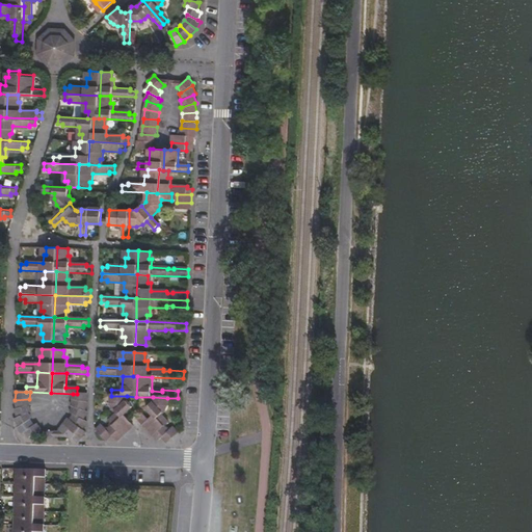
[(86,403),(87,395),(77,394),(73,394),(72,401),(86,403)]
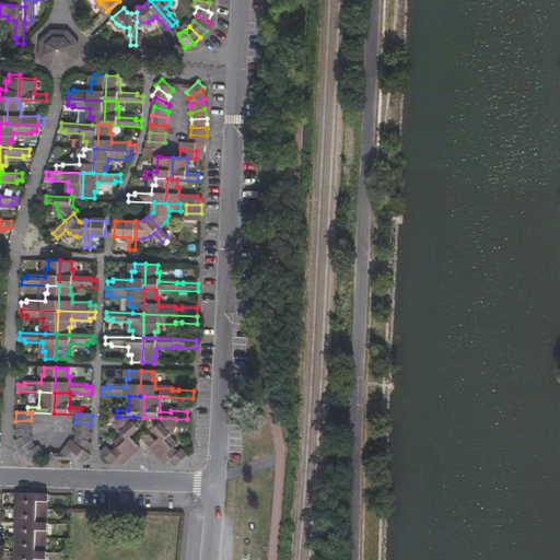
[(129,439),(138,430),(133,424),(133,417),(117,417),(117,426),(119,432),(123,436),(115,444),(118,448),(124,444),(129,439)]
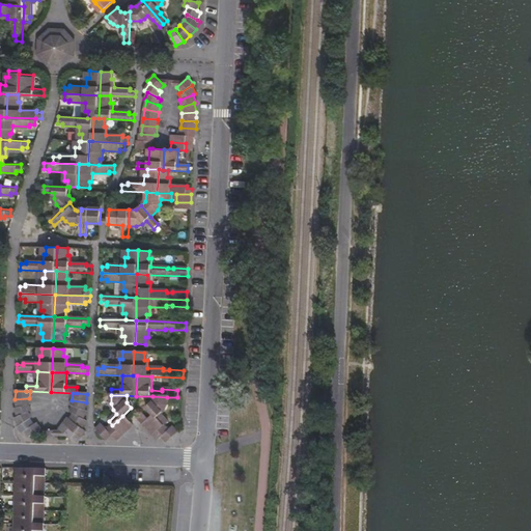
[(164,413),(167,406),(167,397),(152,396),(151,402),(145,409),(152,416),(158,421),(163,426),(163,427),(167,423),(160,415),(164,413)]
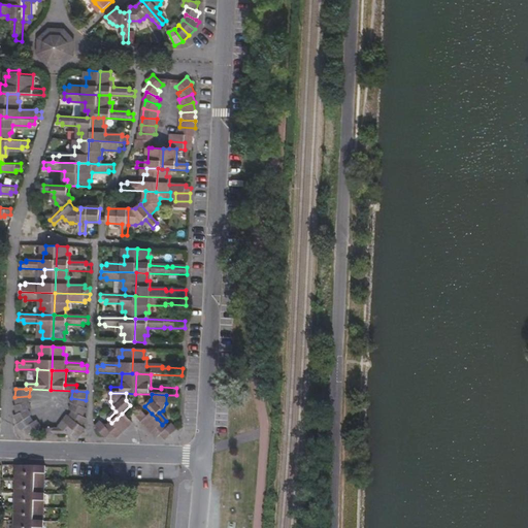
[(30,402),(29,396),(14,397),(17,406),(29,403),(30,402)]
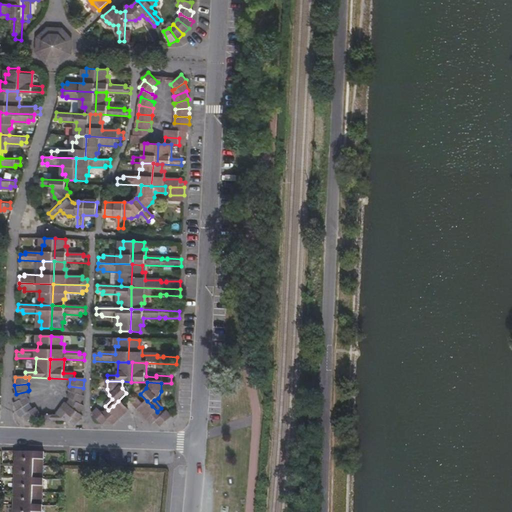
[(81,397),(83,388),(69,386),(68,391),(70,392),(81,397)]
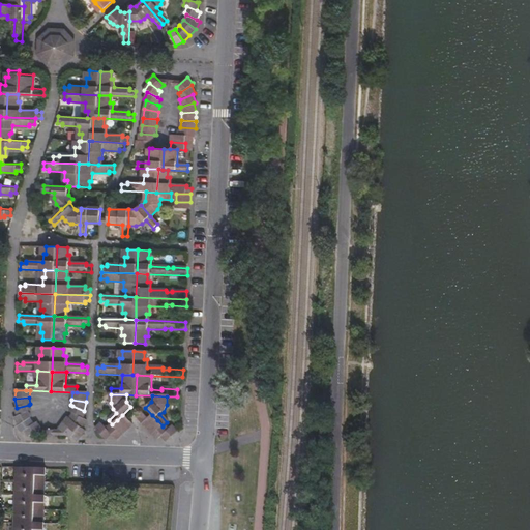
[(28,412),(31,411),(29,405),(17,408),(13,409),(18,417),(28,412)]
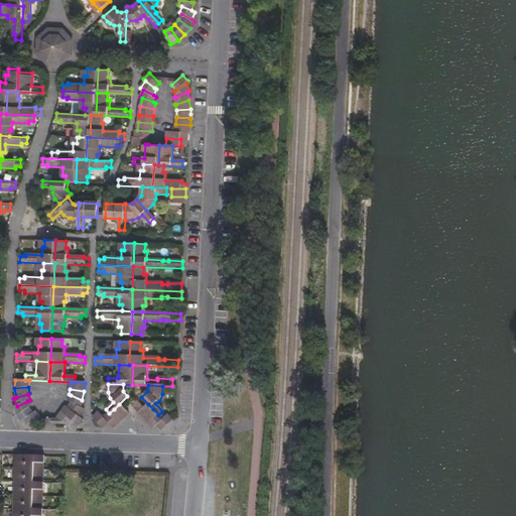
[(84,400),(82,400),(71,395),(68,401),(71,403),(80,408),(84,400)]
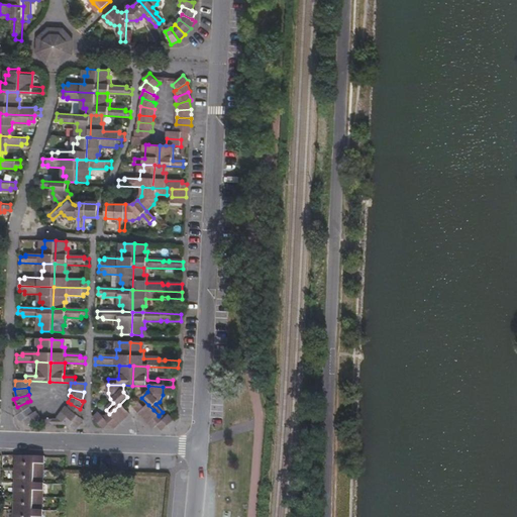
[(17,416),(27,408),(29,407),(27,402),(17,407),(13,408),(17,416)]
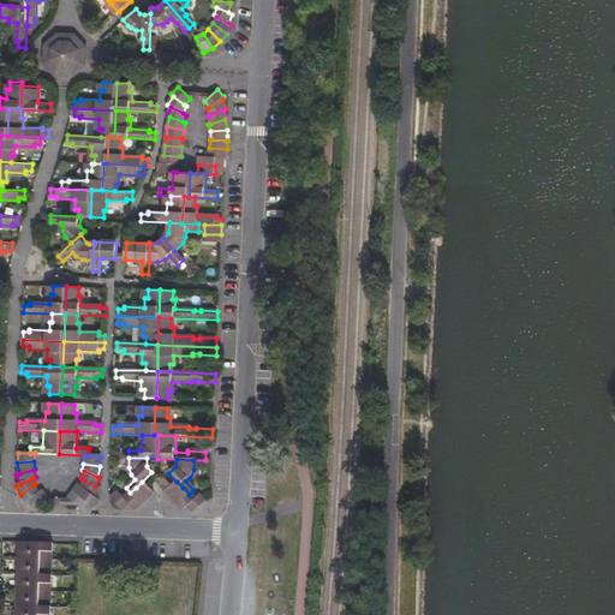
[(99,489),(95,487),(84,481),(81,487),(94,497),(99,489)]
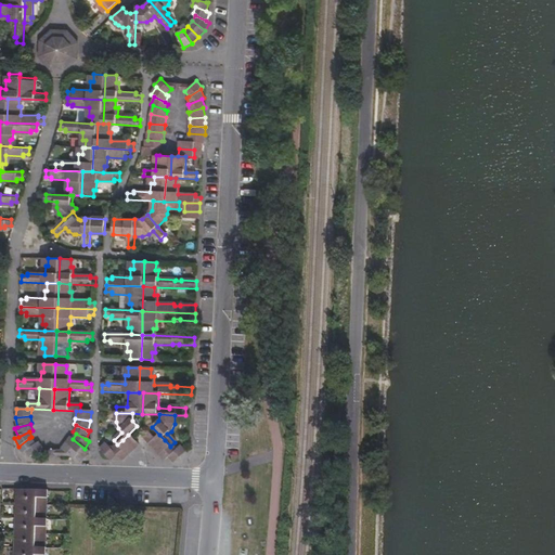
[(147,446),(154,439),(149,434),(142,439),(147,446)]
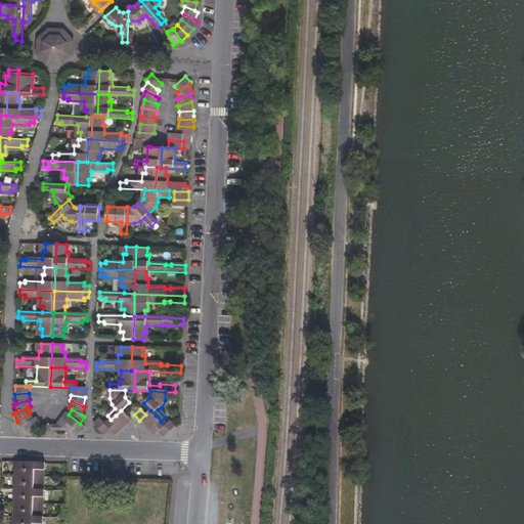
[(131,422),(121,410),(116,416),(125,426),(131,422)]
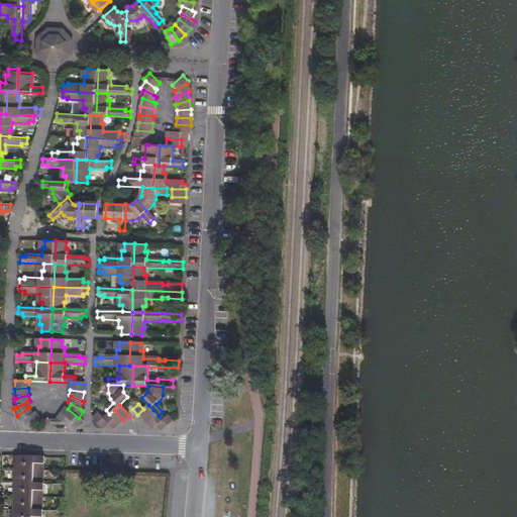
[(142,420),(153,410),(148,405),(143,409),(137,415),(142,420)]
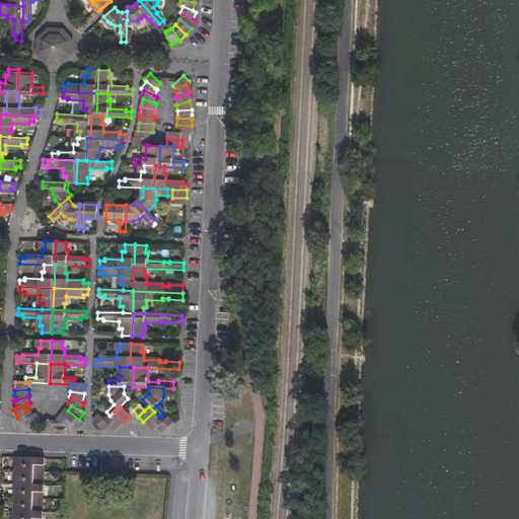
[(23,423),(32,417),(27,410),(17,418),(16,419),(20,425),(23,423)]
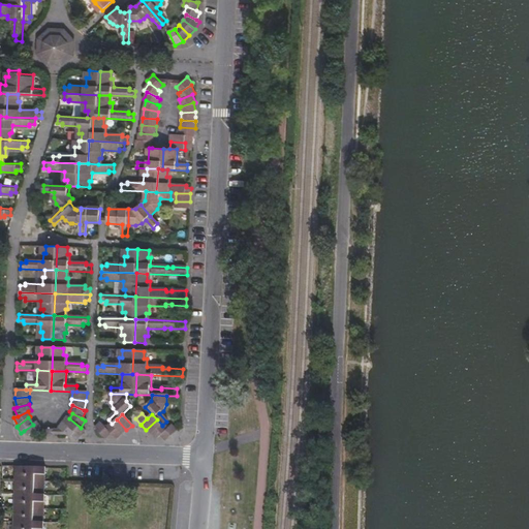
[(81,428),(69,418),(67,417),(63,423),(74,432),(81,436),(84,431),(81,428)]
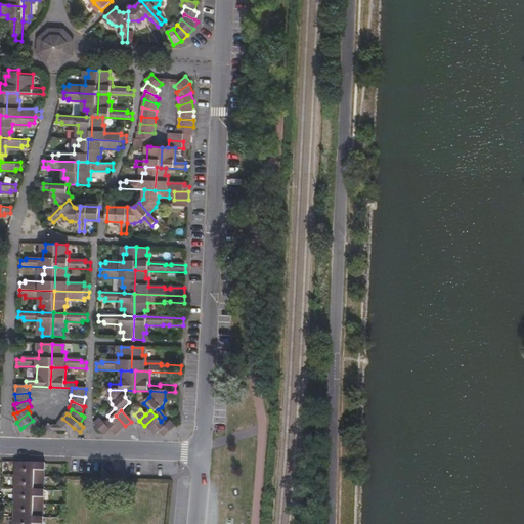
[(125,426),(116,416),(111,420),(110,421),(120,432),(125,426)]
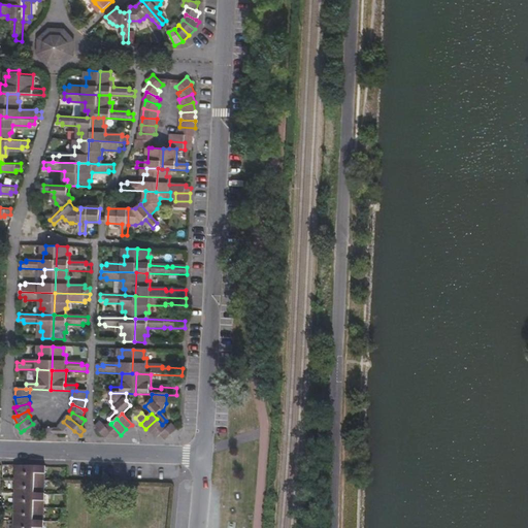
[(151,434),(162,424),(157,419),(145,429),(151,434)]
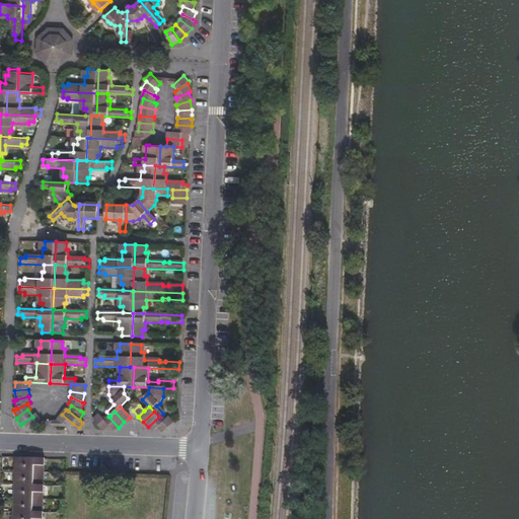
[(31,427),(36,423),(40,421),(35,415),(32,417),(23,423),(27,429),(31,427)]
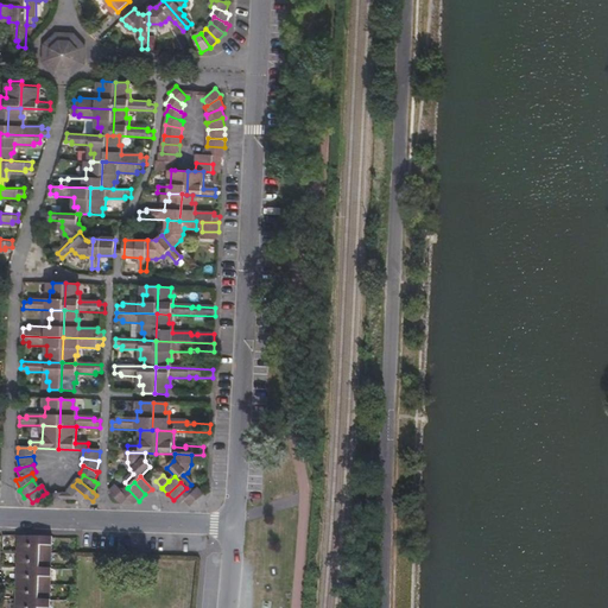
[(86,496),(73,486),(67,494),(71,498),(78,502),(81,505),(86,496)]
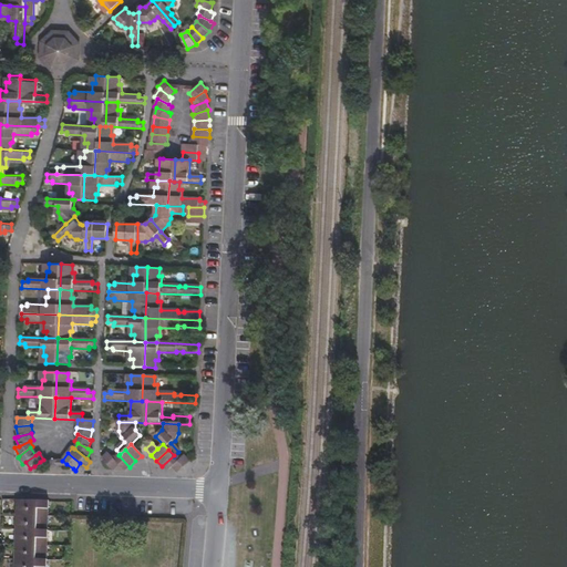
[(119,466),(113,460),(107,454),(102,461),(112,472),(119,466)]
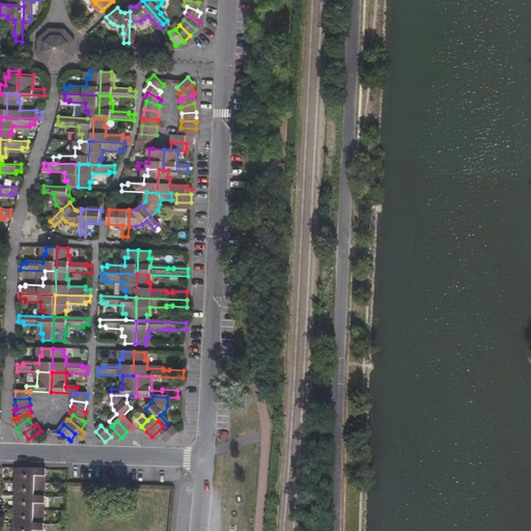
[(121,438),(111,426),(106,430),(111,437),(116,443),(121,438)]
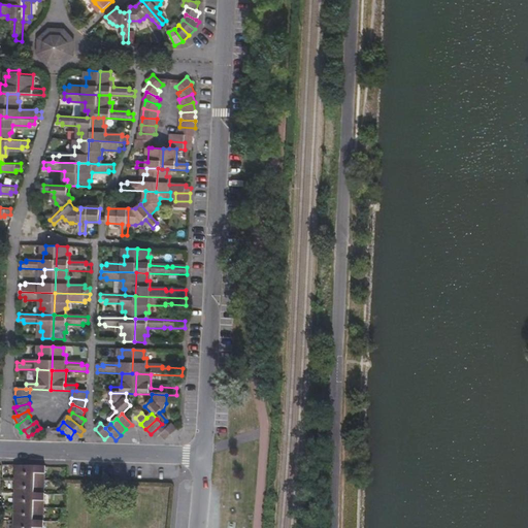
[(166,442),(176,432),(170,426),(166,429),(162,425),(162,424),(151,434),(156,440),(160,436),(166,442)]
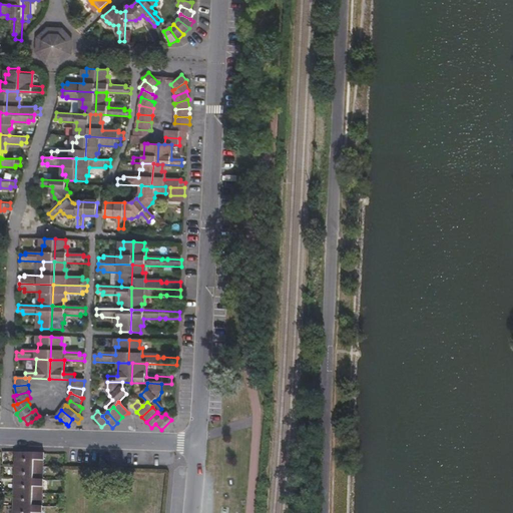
[(42,466),(42,453),(14,452),(13,465),(42,466)]
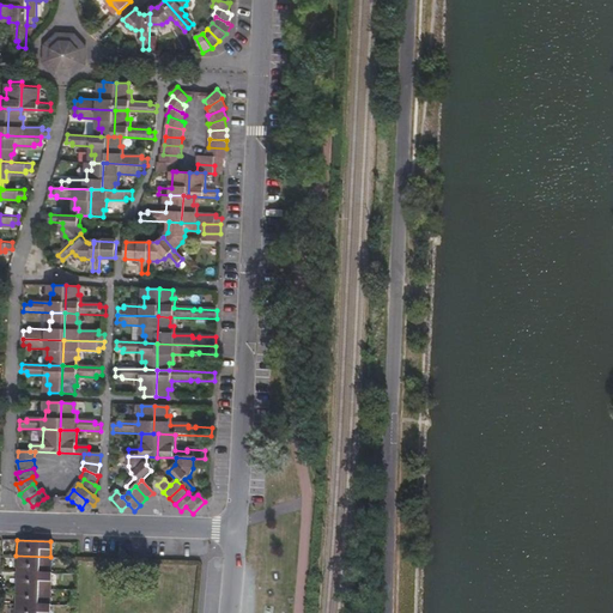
[(50,572),(50,557),(16,556),(16,571),(50,572)]
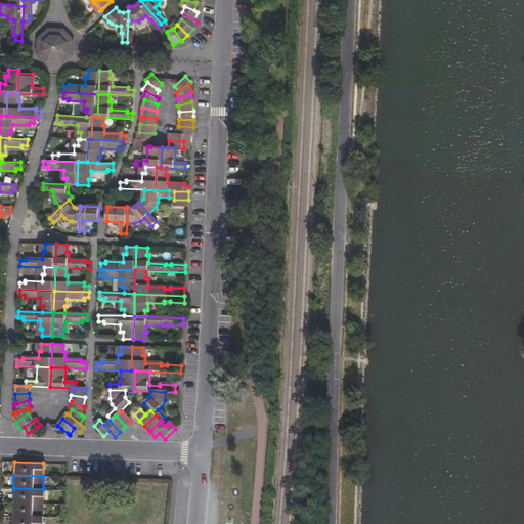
[(43,503),(43,489),(13,488),(13,501),(43,503)]
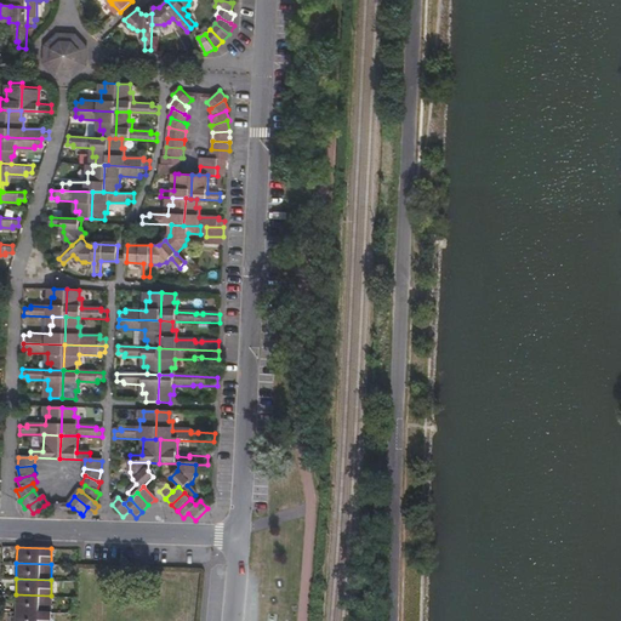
[(50,610),(51,596),(16,594),(16,610),(50,610)]
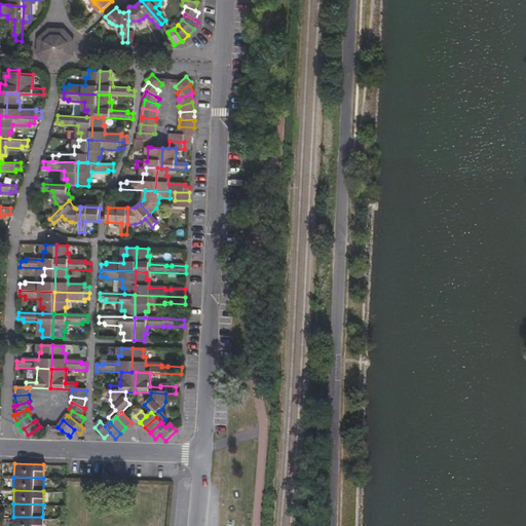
[(42,525),(42,517),(13,517),(12,525),(42,525)]
